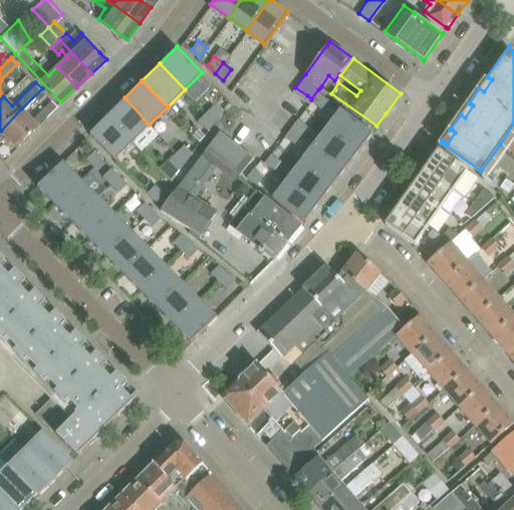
[(318,89),(311,98),(321,105),(328,97),(318,89)]
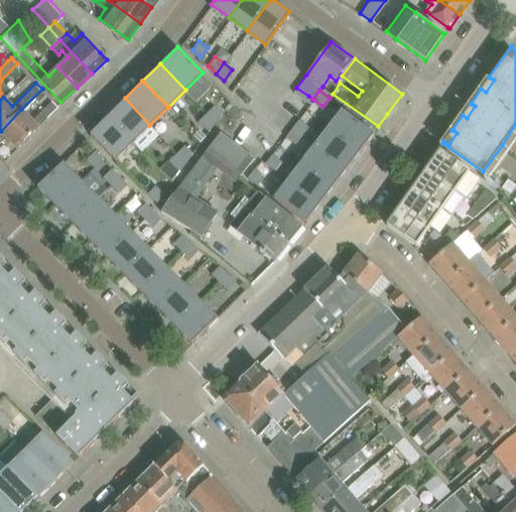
[(108,115),(133,141),(149,125),(125,98),(108,115)]
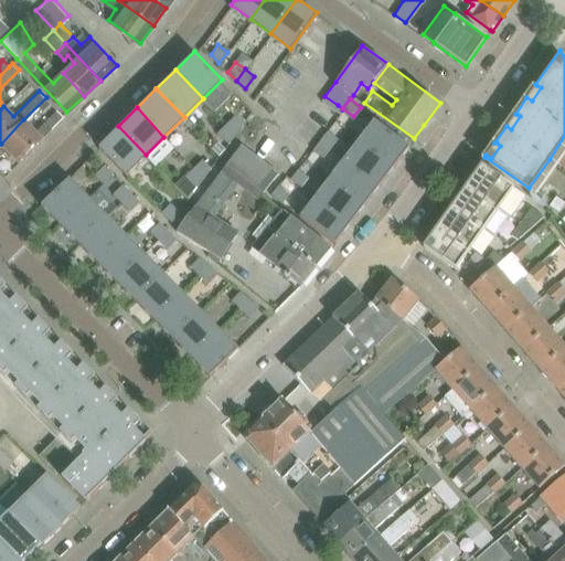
[(64,115),(57,108),(34,130),(23,119),(1,144),(19,160),(64,115)]
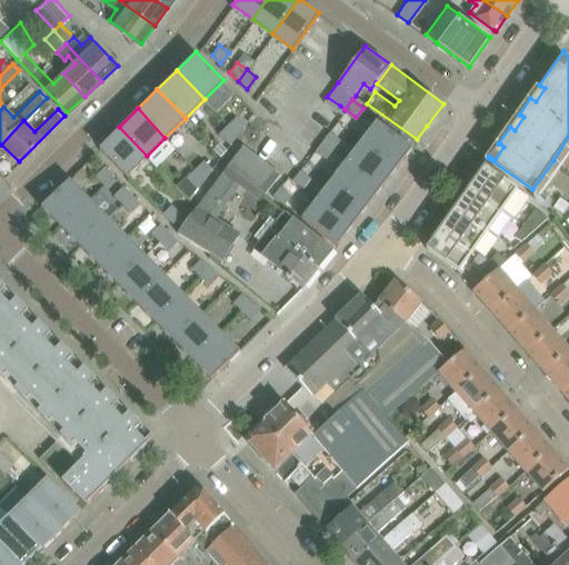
[(238,132),(245,124),(236,115),(228,122),(238,132)]
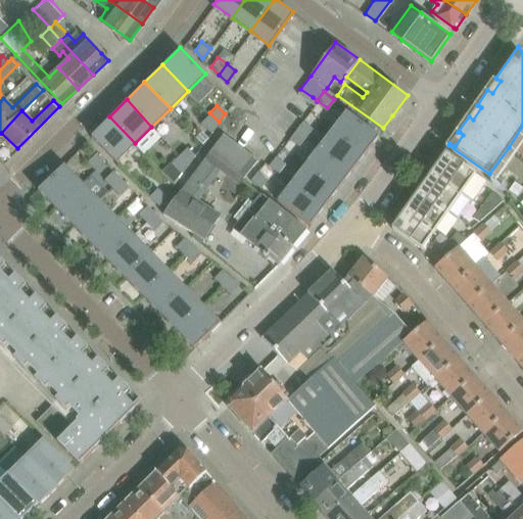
[(346,108),(332,126),(366,151),(379,134),(346,108)]
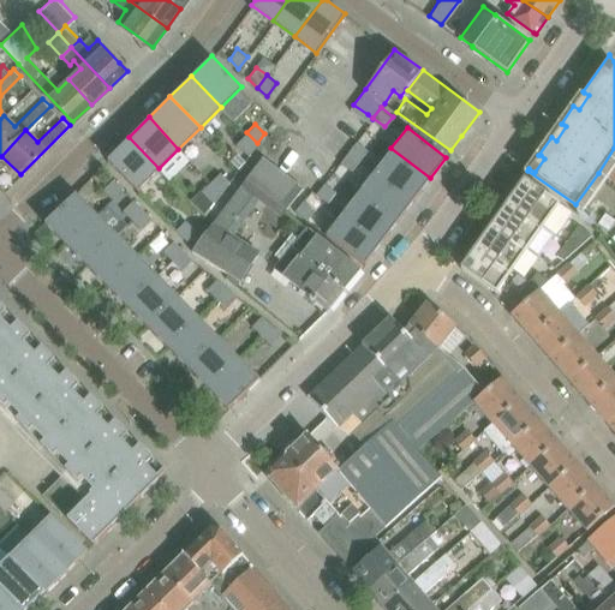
[(238,142),(249,153),(254,147),(257,143),(246,132),(238,142)]
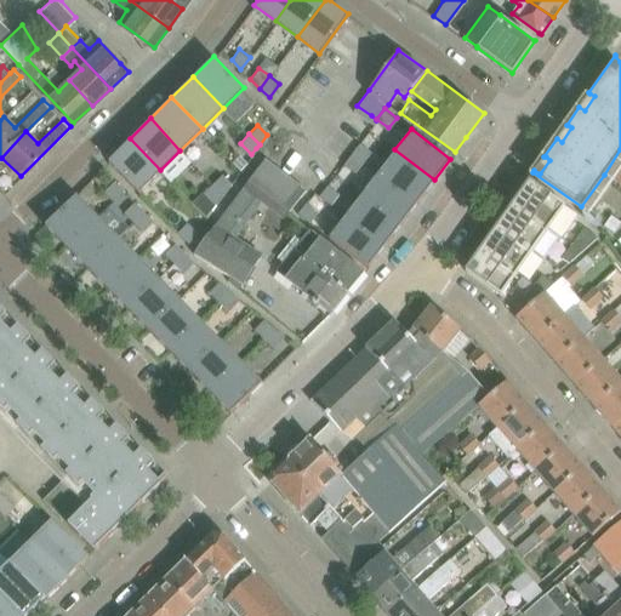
[(109,159),(140,190),(160,170),(130,138),(109,159)]
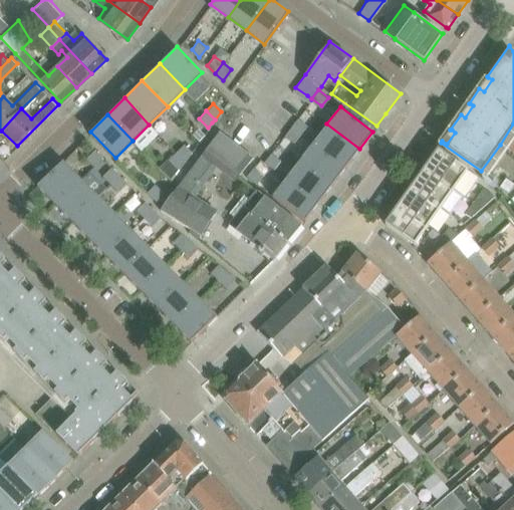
[(290,124),(300,133),(307,123),(297,116),(290,124)]
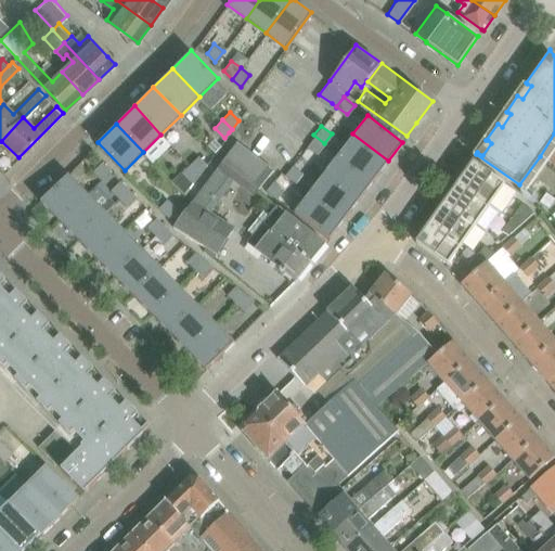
[(373,180),(388,161),(352,133),(338,153),(373,180)]
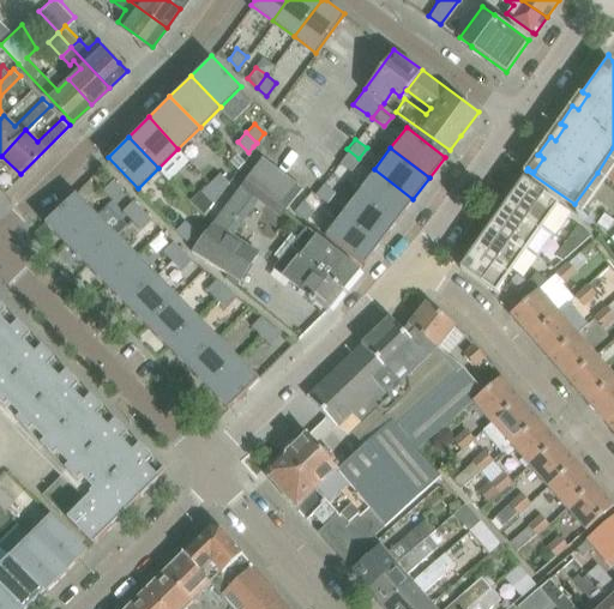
[(359,158),(347,149),(339,160),(351,168),(359,158)]
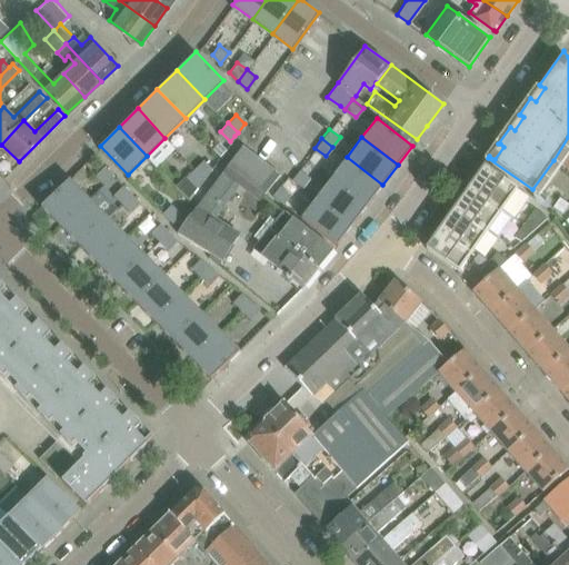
[(242,144),(228,164),(263,192),(280,172),(242,144)]
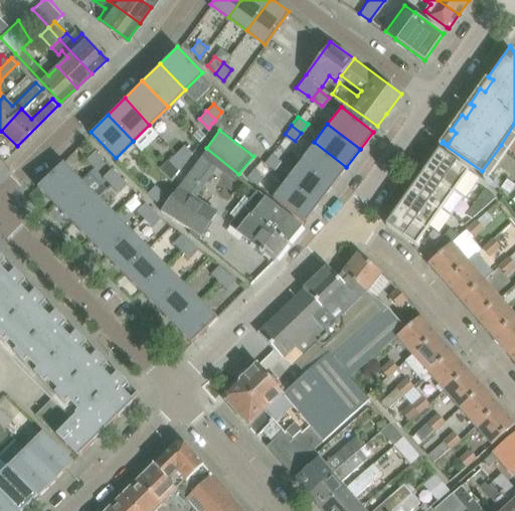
[(300,159),(333,184),(346,167),(314,142),(300,159)]
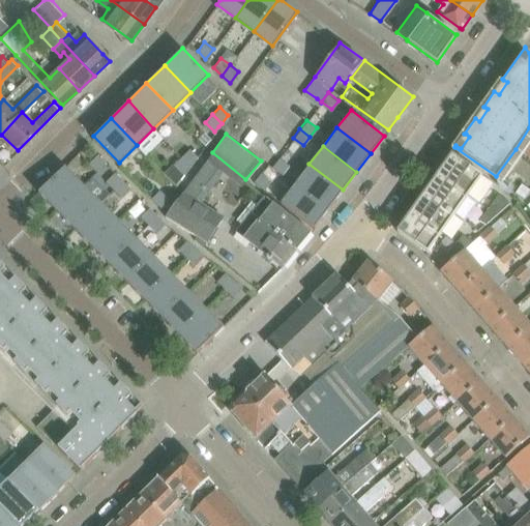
[(190,147),(182,154),(192,164),(198,154),(190,147)]
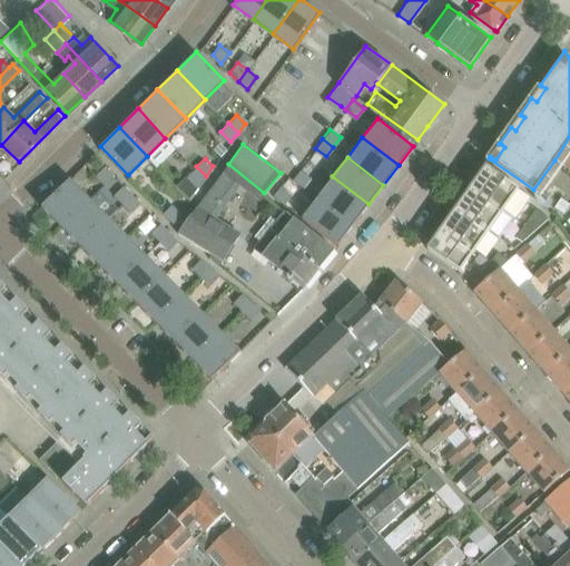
[(519,186),(485,163),(471,184),(503,206),(519,186)]
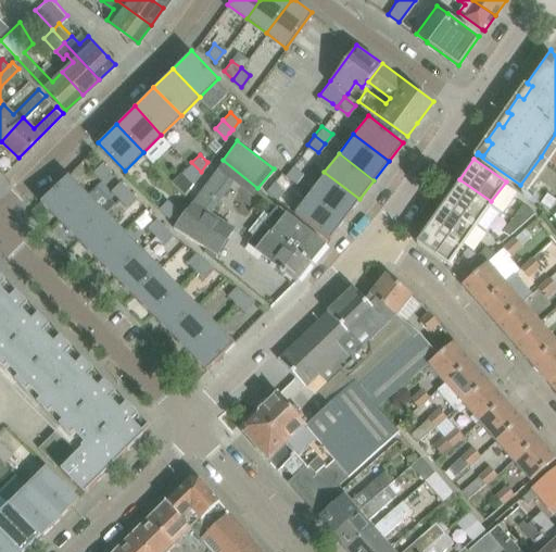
[(101,177),(111,168),(102,161),(93,170),(101,177)]
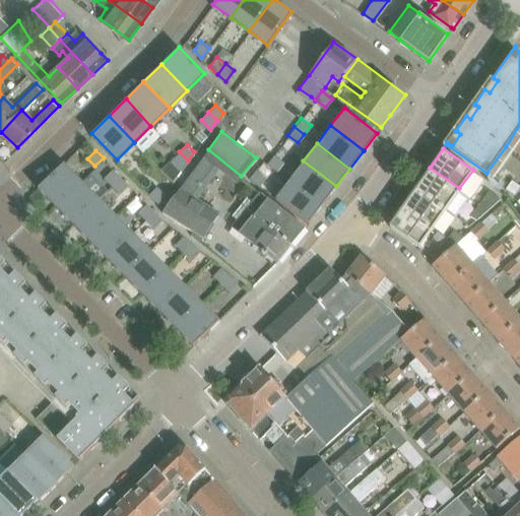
[(182,170),(188,160),(179,151),(172,159),(182,170)]
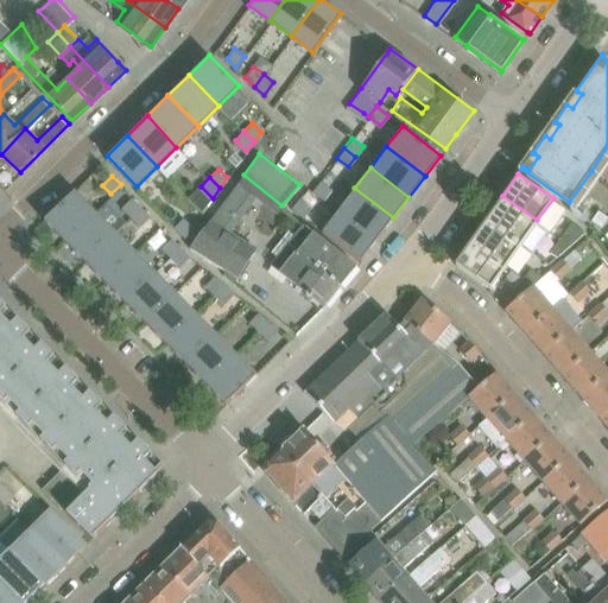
[(312,188),(323,196),(331,185),(320,177),(312,188)]
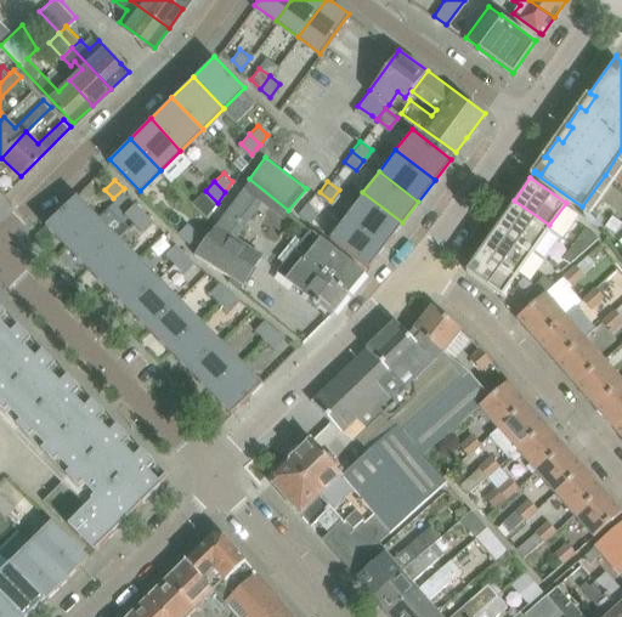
[(243,187),(215,224),(236,236),(261,202),(243,187)]
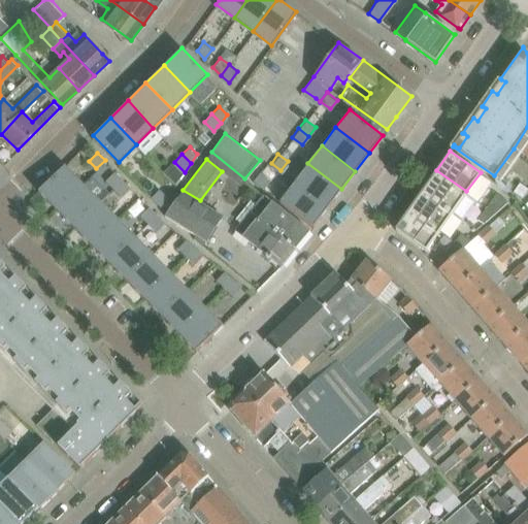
[(38,190),(56,207),(83,182),(65,163),(38,190)]
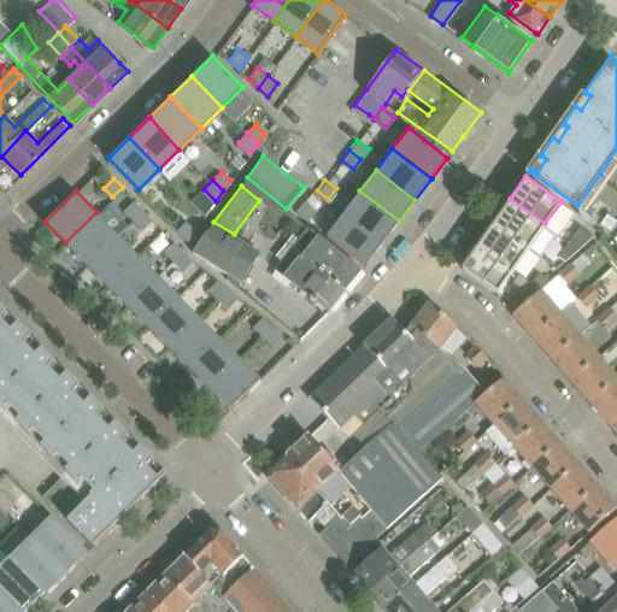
[(382,242),(399,221),(359,190),(344,212),(382,242)]
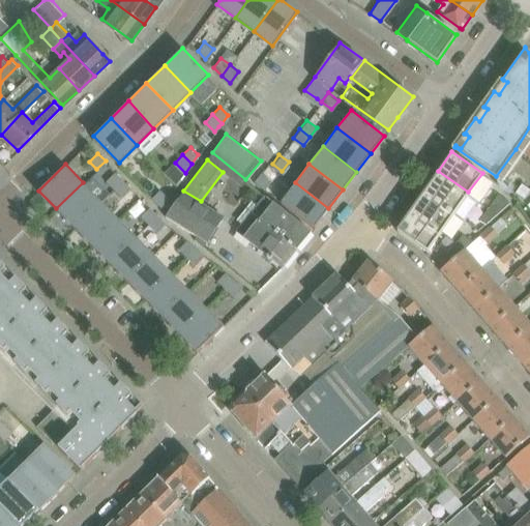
[(106,179),(114,187),(123,178),(115,170),(106,179)]
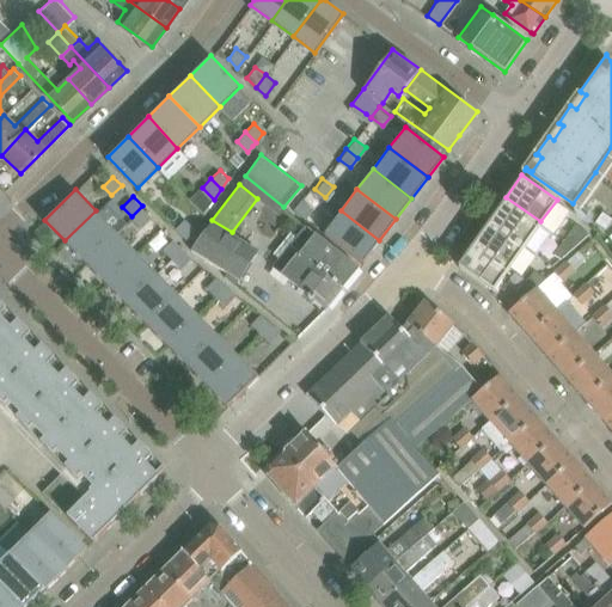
[(293,207),(305,215),(313,204),(301,196),(293,207)]
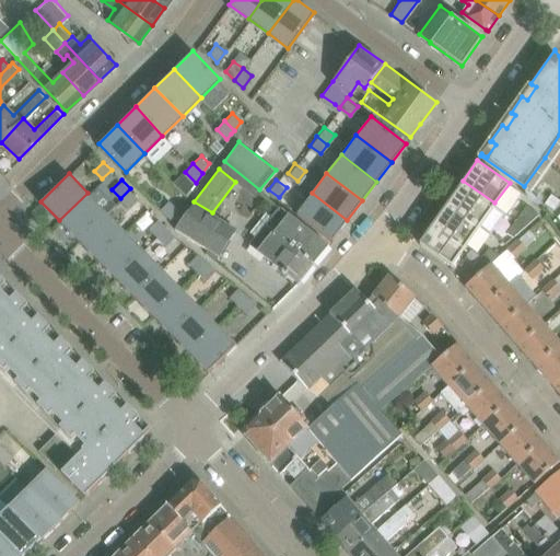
[(494,203),(463,181),(448,200),(480,223),(494,203)]
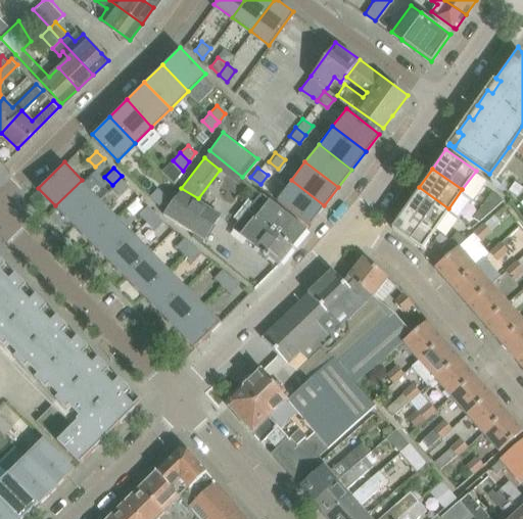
[(121,192),(129,184),(122,176),(112,185),(121,192)]
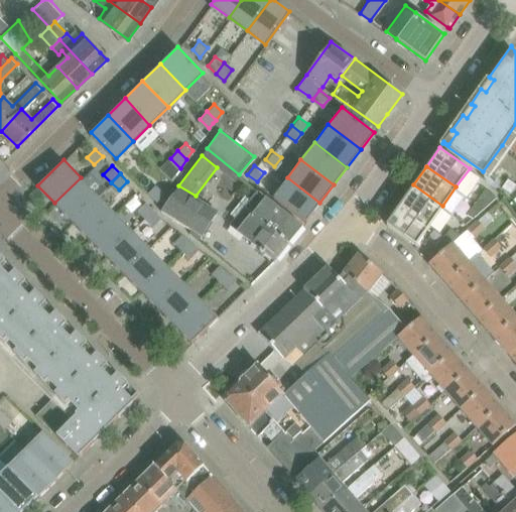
[(515,182),(508,176),(502,185),(506,188),(510,192),(515,182)]
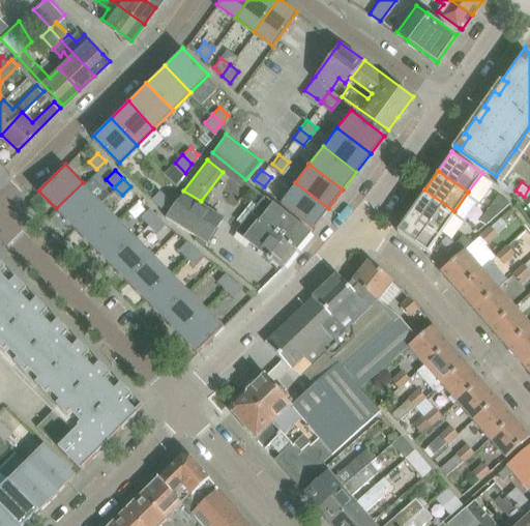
[(74,226),(100,200),(83,182),(56,208),(74,226)]
